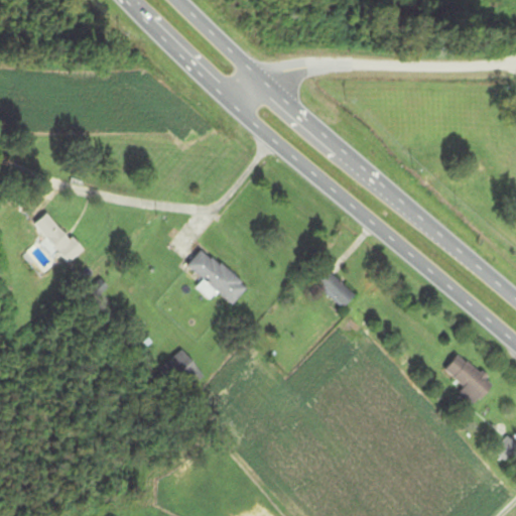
[(84,249),(46,213),(33,228),(70,263),(84,249)]
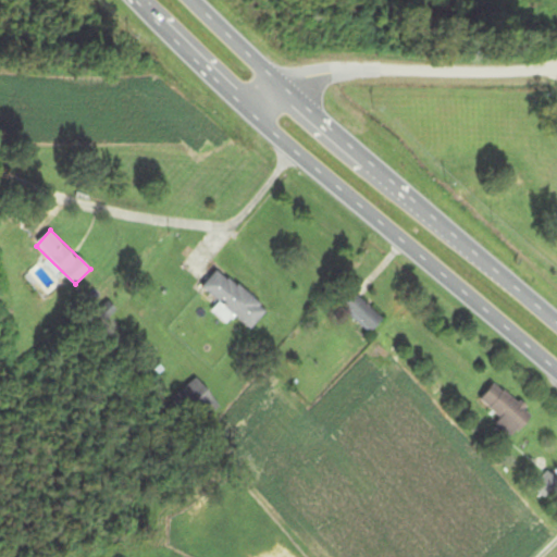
[(202,287),(220,302),(212,311),(225,323),(234,314),(251,330),(268,311),(220,268),(202,287)]
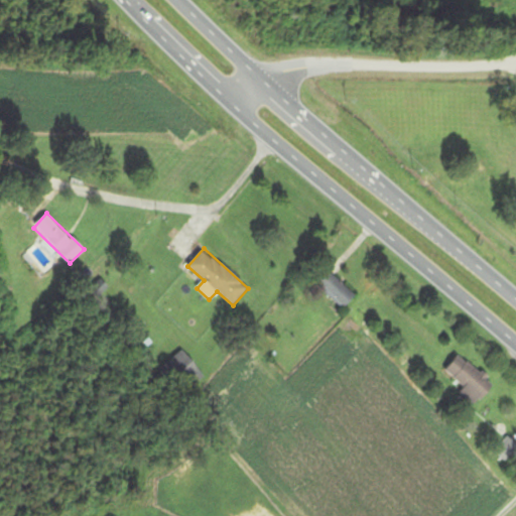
[(343,309),(355,296),(330,272),(317,285),(343,309)]
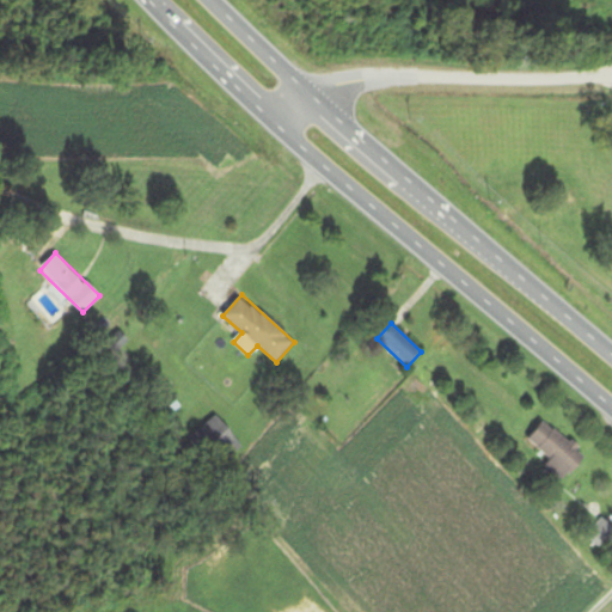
[(190,436),(214,466),(240,445),(216,415),(190,436)]
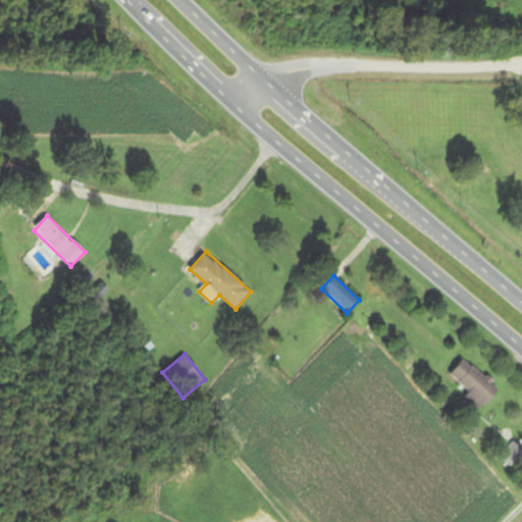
[(470,392),(465,398),(482,411),(500,387),(463,359),(450,376),(470,392)]
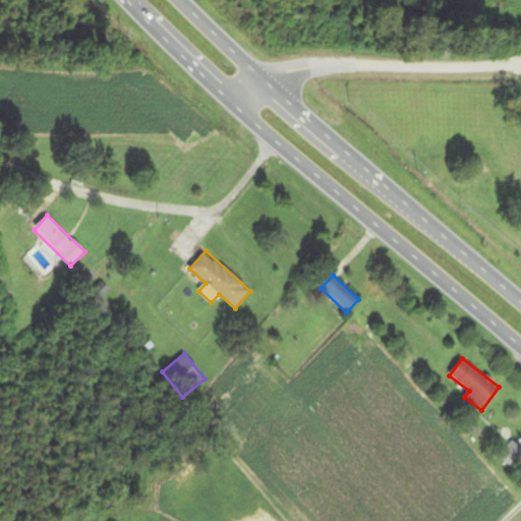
[(520,453),(520,452),(513,443),(499,455),(508,465),(520,453)]
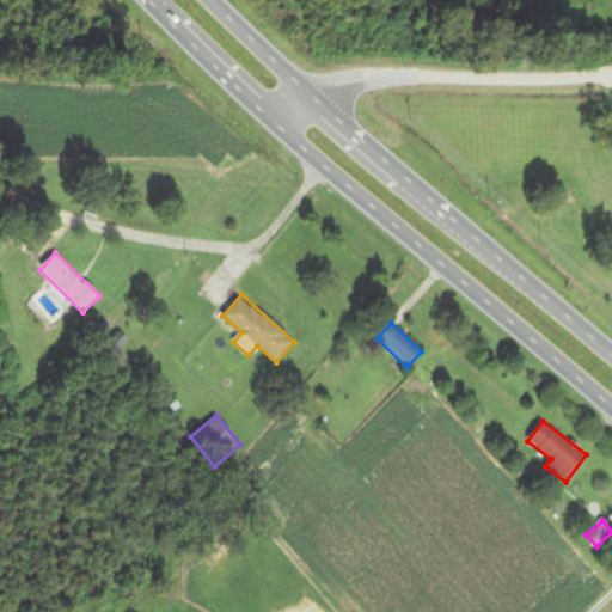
All buildings are outlined.
